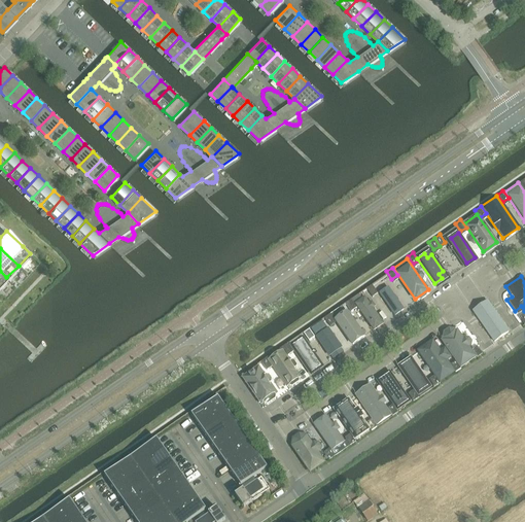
[(376,289),(371,282),(365,285),(371,293),(376,289)]
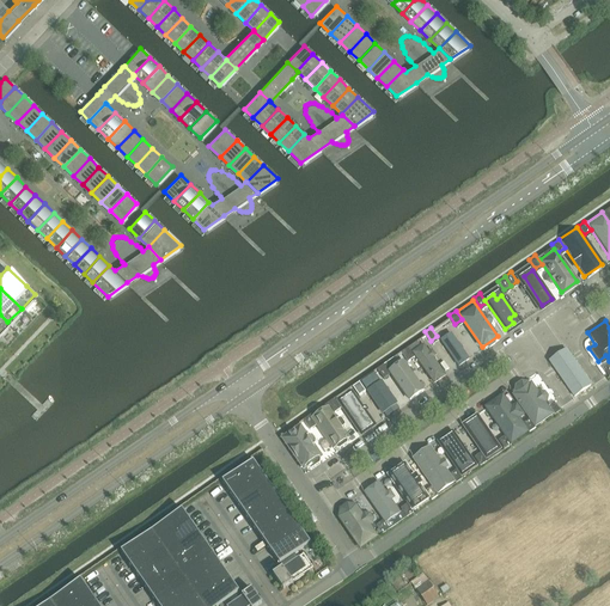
[(464,357),(445,330),(438,336),(456,362),(464,357)]
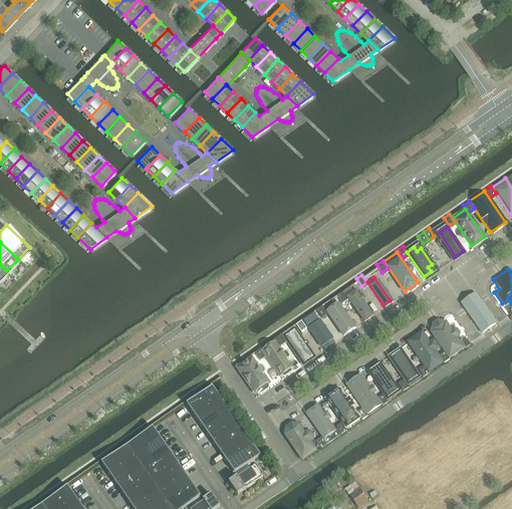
[(372,312),(354,286),(344,293),(362,318),(372,312)]
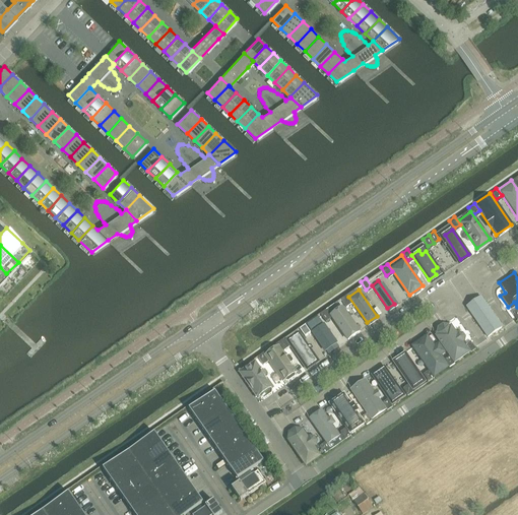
[(350,300),(345,293),(339,297),(344,304),(350,300)]
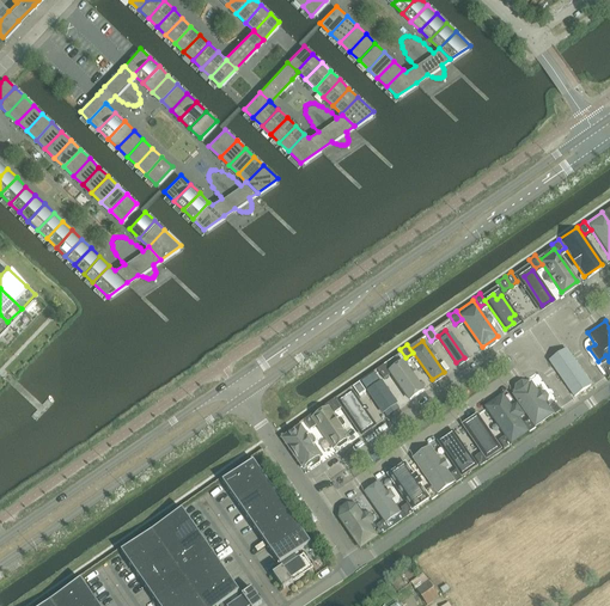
[(565,348),(550,357),(571,387),(573,385),(583,379),(585,377),(565,348)]
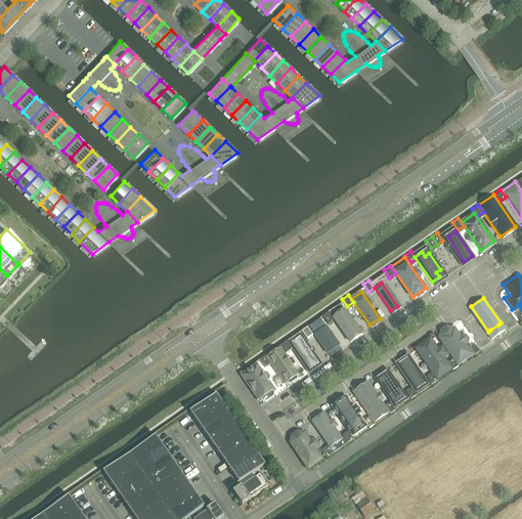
[(361,332),(343,306),(331,314),(349,340),(361,332)]
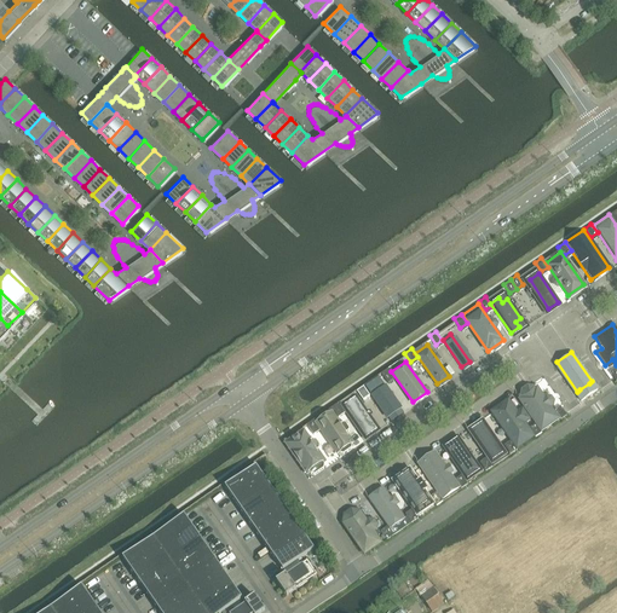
[(392,374),(386,365),(380,370),(386,379),(392,374)]
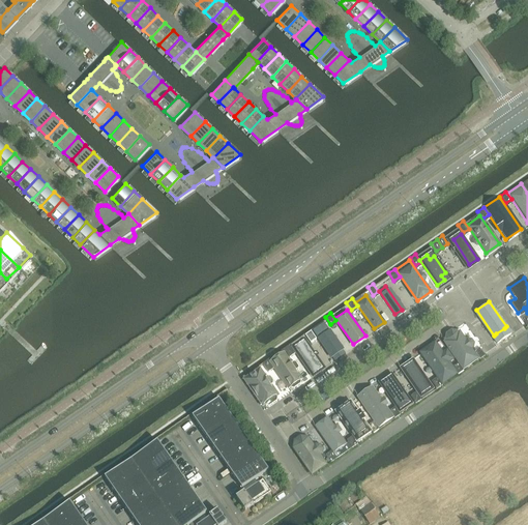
[(348,352),(324,319),(311,328),(333,362),(348,352)]
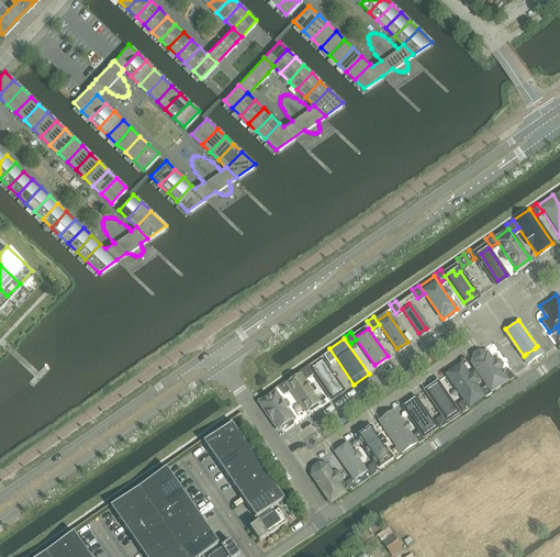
[(334,356),(328,347),(322,352),(328,359),(334,356)]
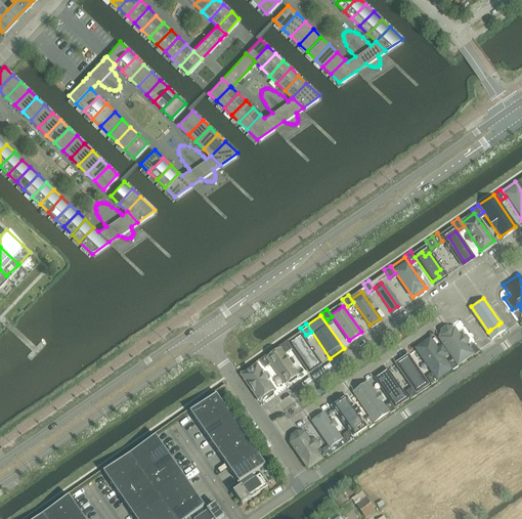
[(458,333),(451,326),(443,325),(437,329),(436,337),(455,363),(471,351),(465,343),(466,337),(463,333),(458,333)]
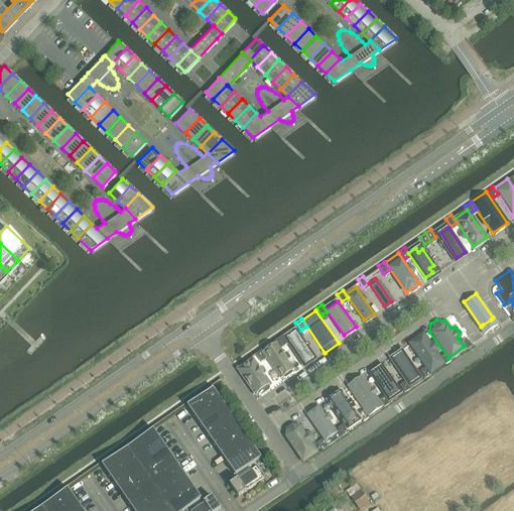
[(313,354),(295,329),(283,337),(301,363),(313,354)]
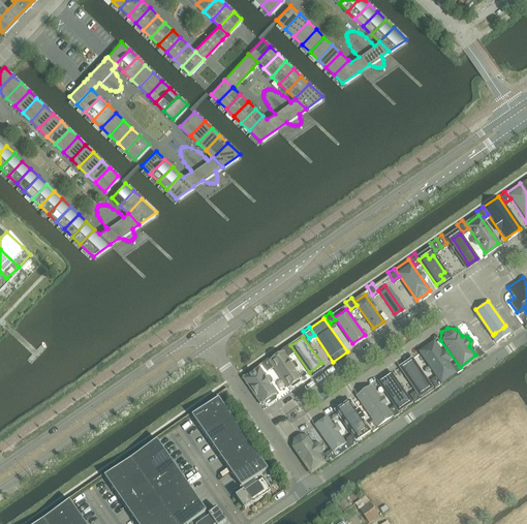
[(455,370),(432,338),(415,349),(438,381),(455,370)]
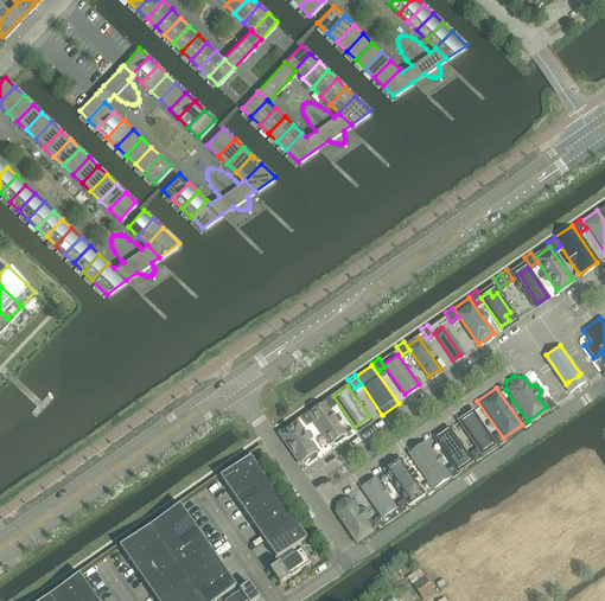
[(337,401),(330,391),(324,396),(330,406),(337,401)]
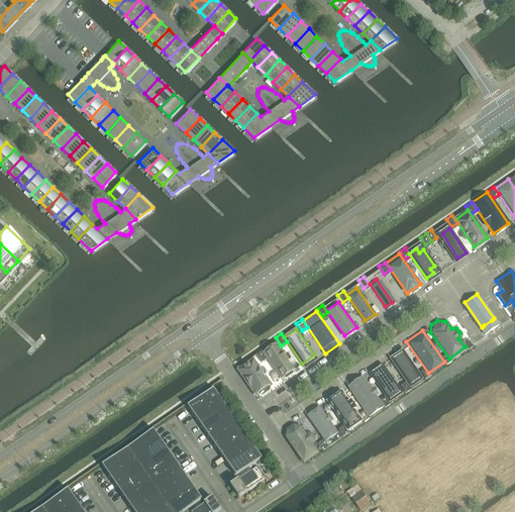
[(472,343),(467,336),(467,335),(460,339),(466,347),(472,343)]
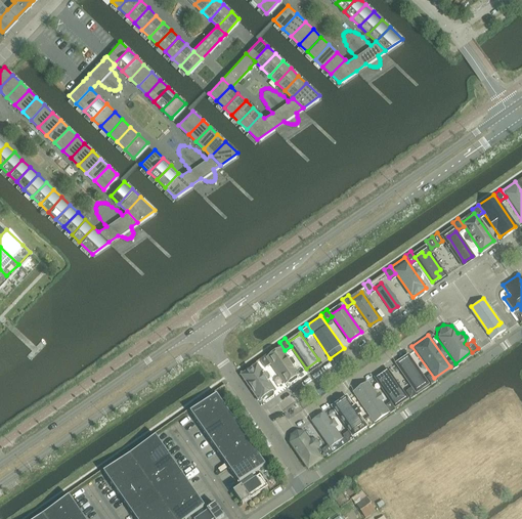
[(297,371),(278,345),(265,354),(283,381),(297,371)]
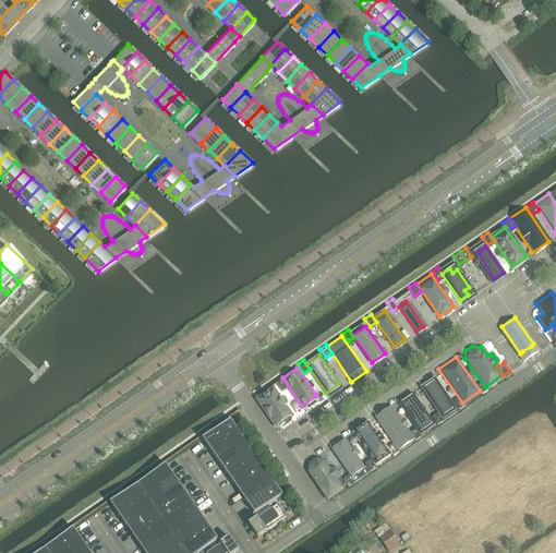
[(287,384),(281,376),(275,380),(281,388),(287,384)]
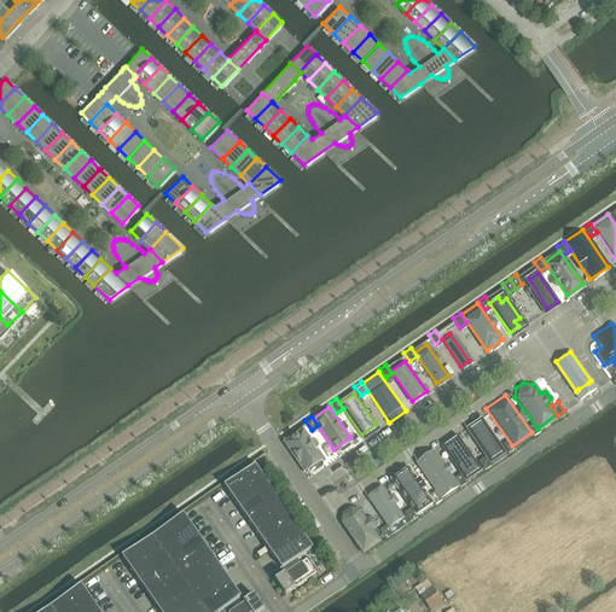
[(492,448),(472,421),(465,426),(484,453),(492,448)]
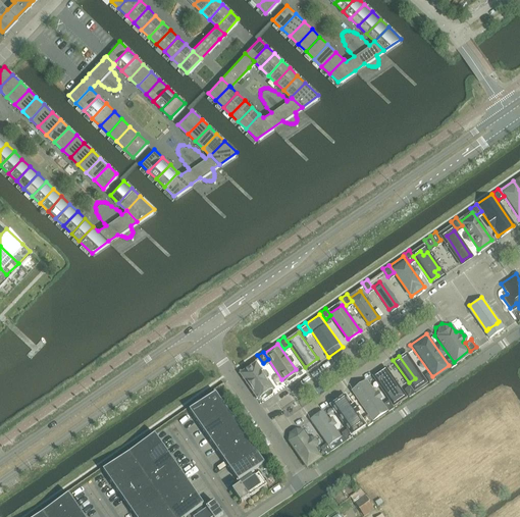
[(273,390),(253,360),(238,371),(257,400),(273,390)]
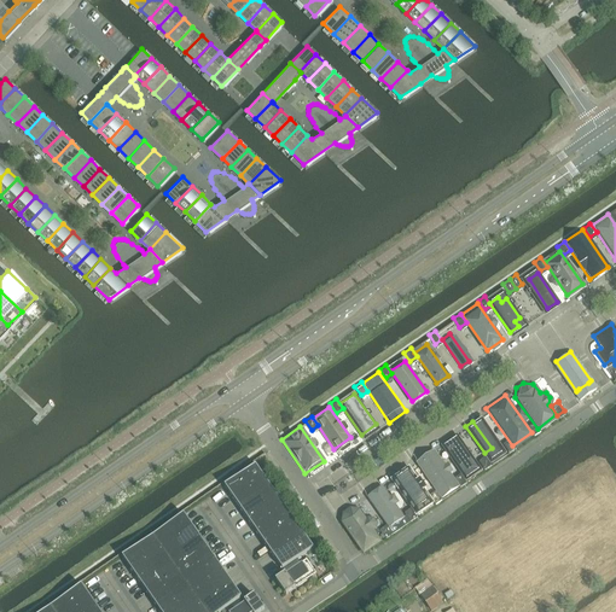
[(474,467),(452,436),(441,443),(463,474),(474,467)]
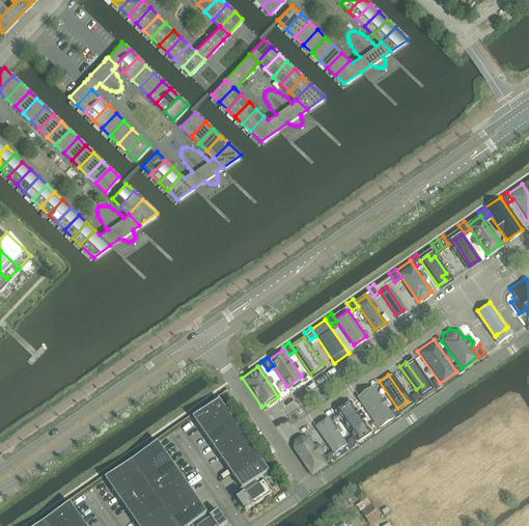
[(439,384),(434,376),(427,380),(433,387),(439,384)]
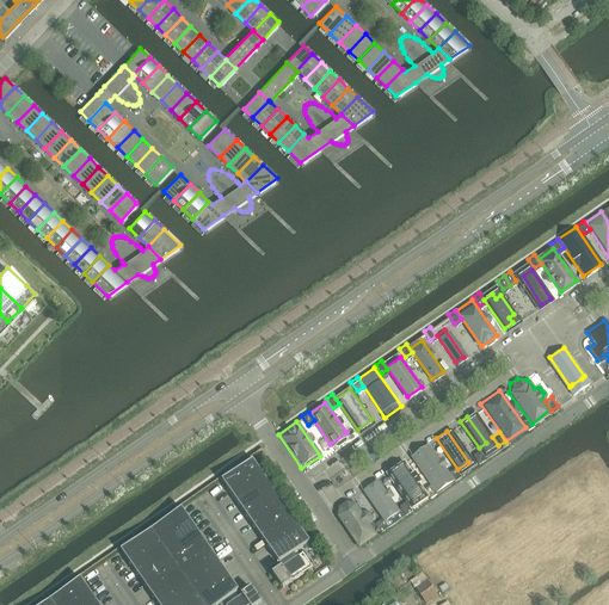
[(451,479),(426,443),(411,452),(435,489),(451,479)]
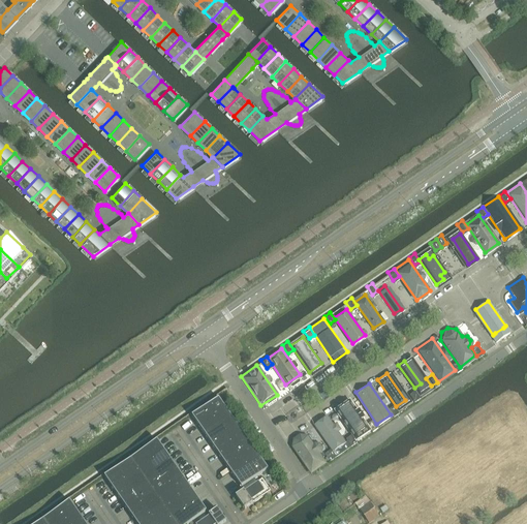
[(419,395),(413,388),(408,392),(413,399),(419,395)]
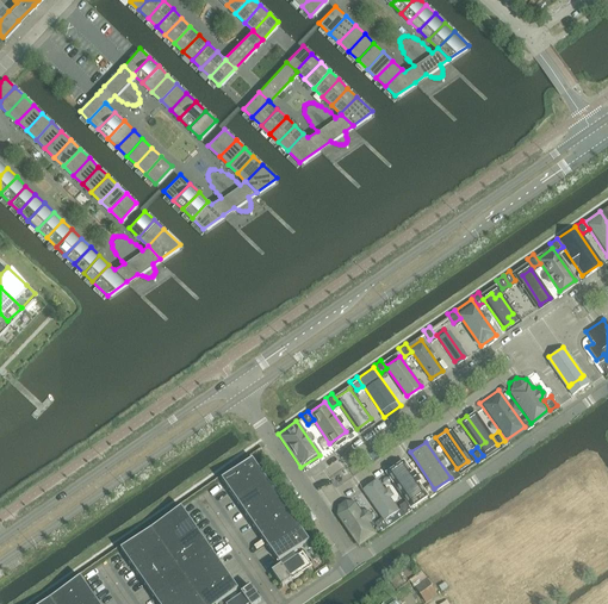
[(229,487),(259,466),(250,454),(219,475),(229,487)]
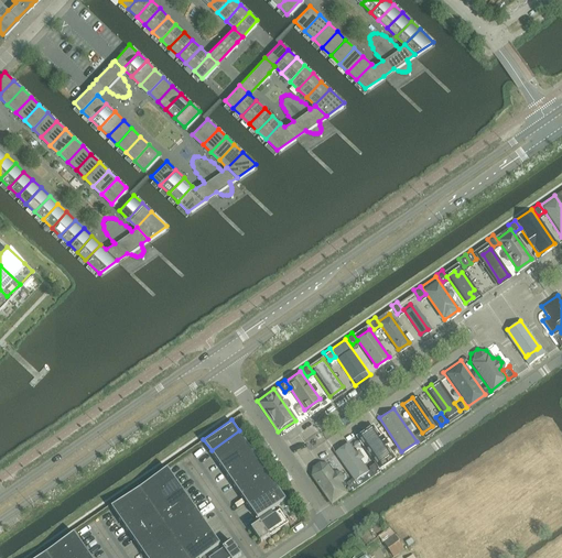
[(424,437),(419,428),(412,433),(418,440),(424,437)]
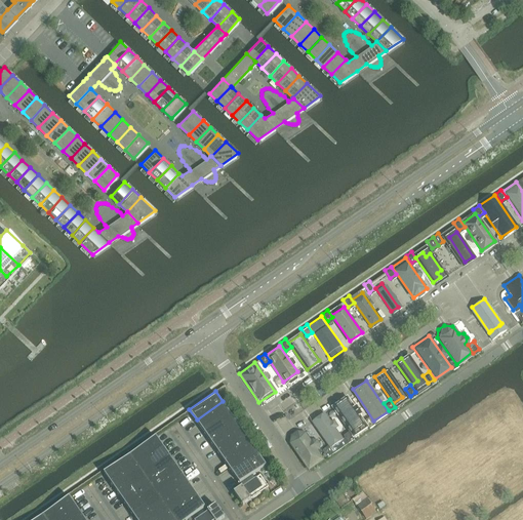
[(354,406),(350,402),(340,400),(334,404),(334,412),(351,436),(366,426),(359,415),(360,410),(358,407),(354,406)]
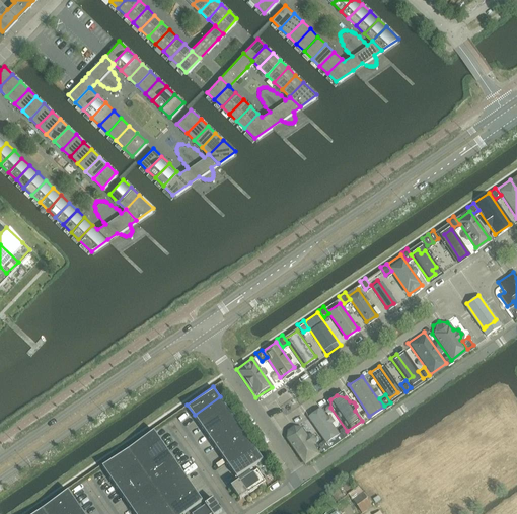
[(201,425),(227,407),(220,396),(195,415),(201,425)]
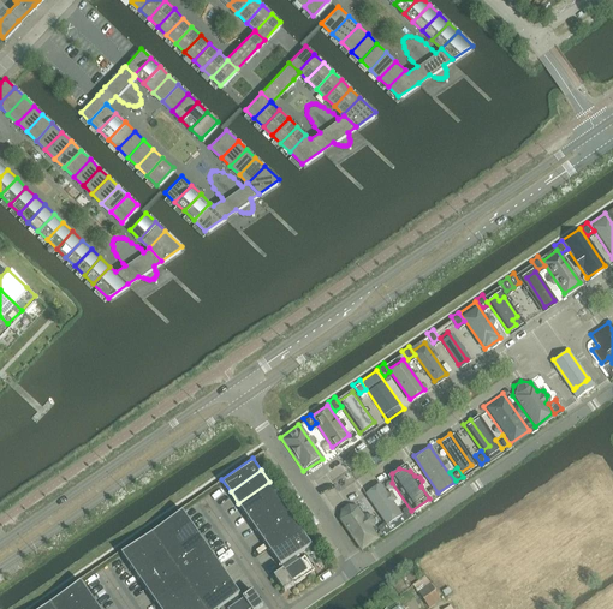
[(399,512),(378,481),(364,490),(386,521),(399,512)]
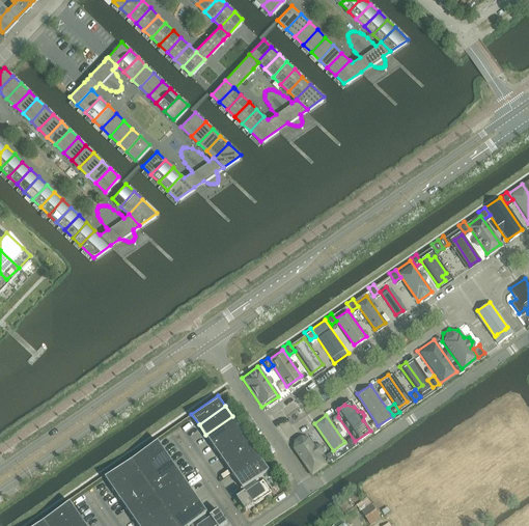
[(213,445),(240,426),(232,416),(205,435),(213,445)]
